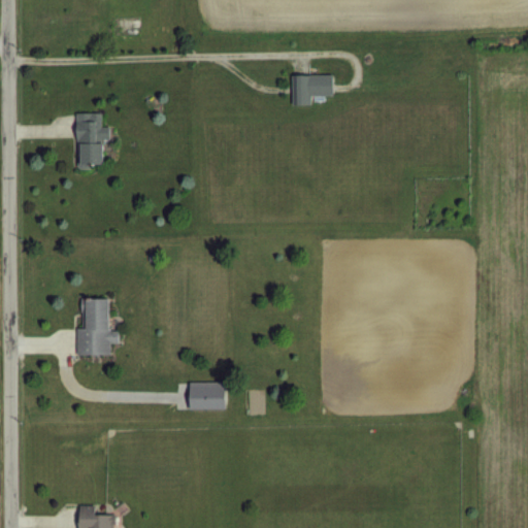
[(309,103),(309,94),(331,94),(331,72),(290,72),(290,103),(309,103)]
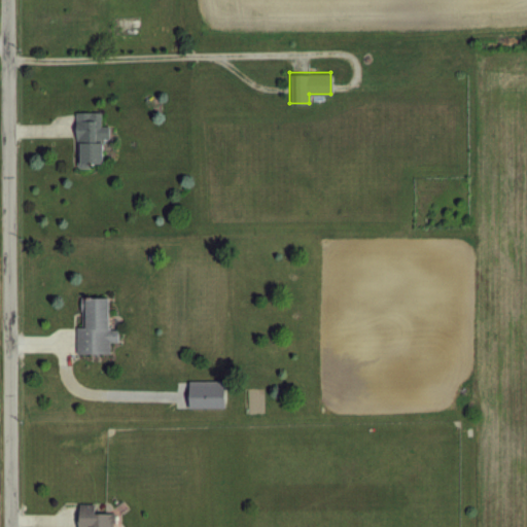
[(73,112),(74,167),(100,166),(100,139),(107,139),(107,126),(101,126),(100,112),(73,112)]
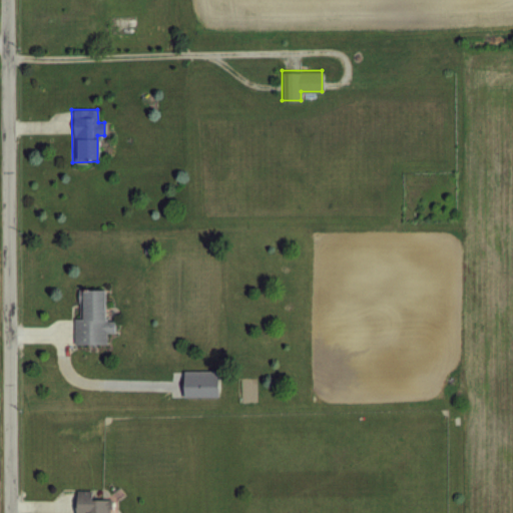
[(105,343),(105,332),(114,332),(114,319),(102,319),(102,290),(77,290),(77,317),(72,317),(72,343),(105,343)]
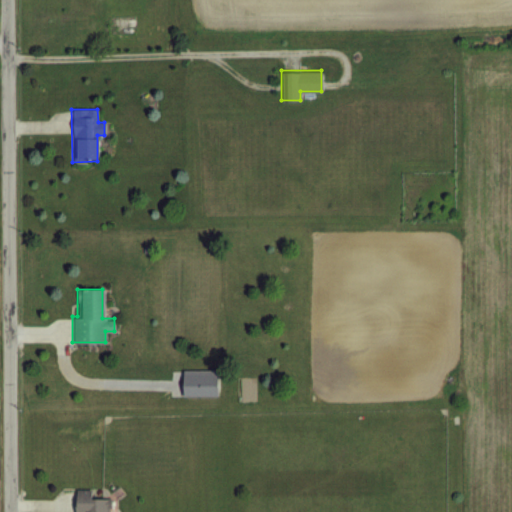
[(215,396),(215,370),(179,370),(179,396),(215,396)]
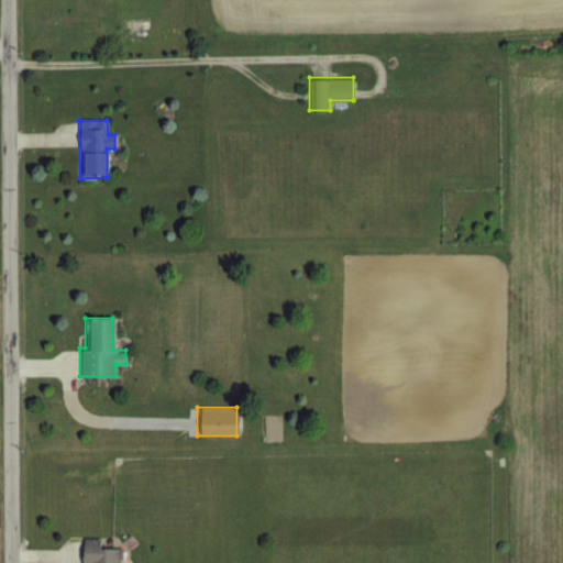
[(119,562),(120,545),(101,545),(101,538),(79,538),(79,562),(88,562),(119,562)]
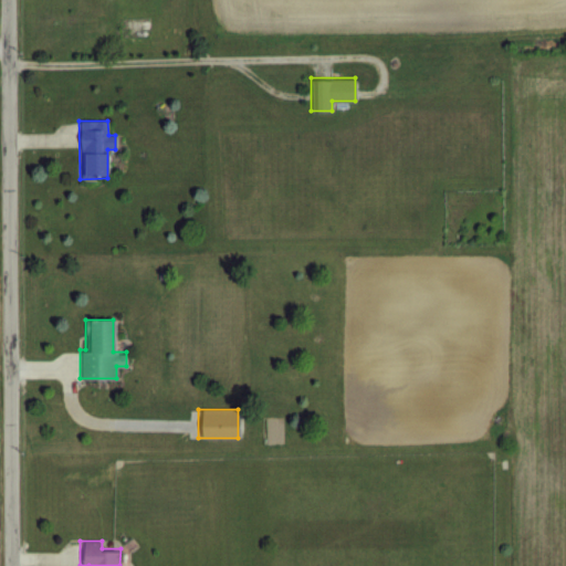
All buildings are outlined.
